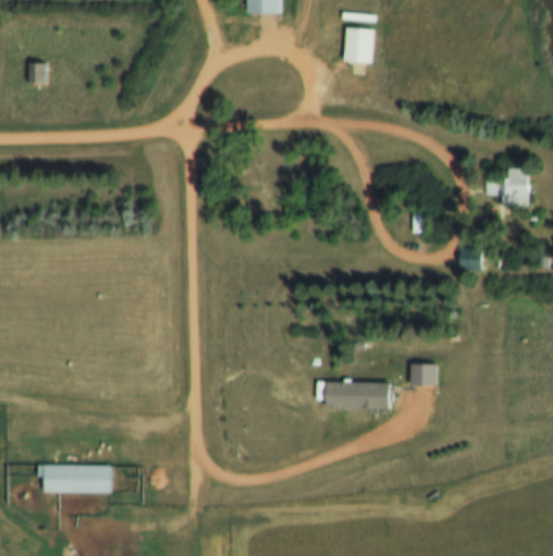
[(245,0),(246,14),(280,14),(280,0),(245,0)]
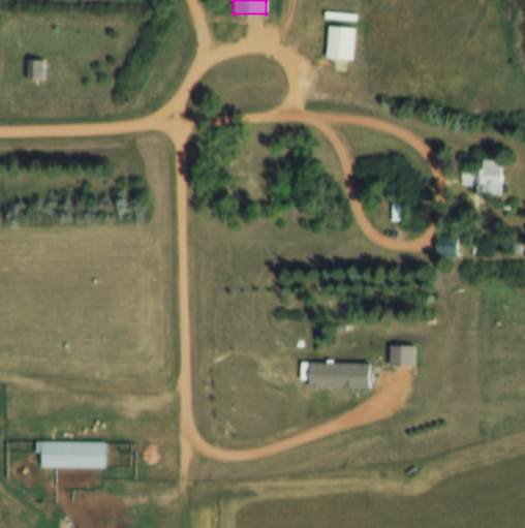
[(342,71),(342,60),(354,60),(356,27),(329,26),(327,71),(342,71)]
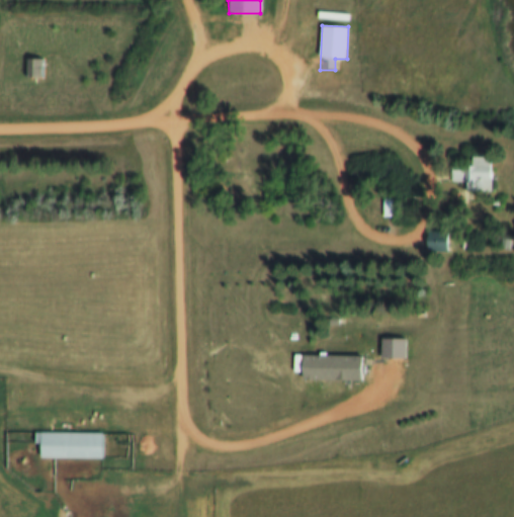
[(43,59),(24,59),(24,77),(43,77),(43,59)]
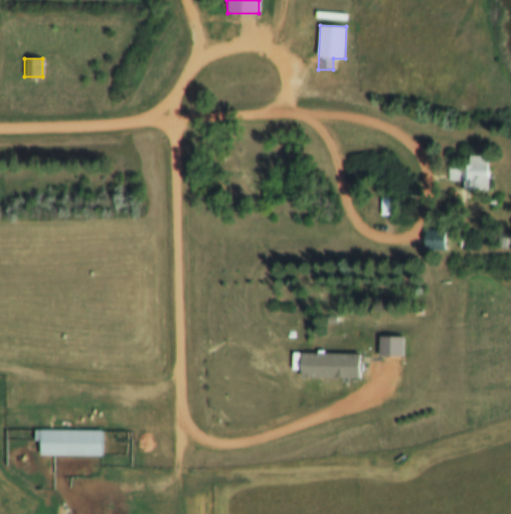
[(489,192),(489,156),(468,155),(468,163),(448,163),(447,181),(461,182),(461,191),(489,192)]
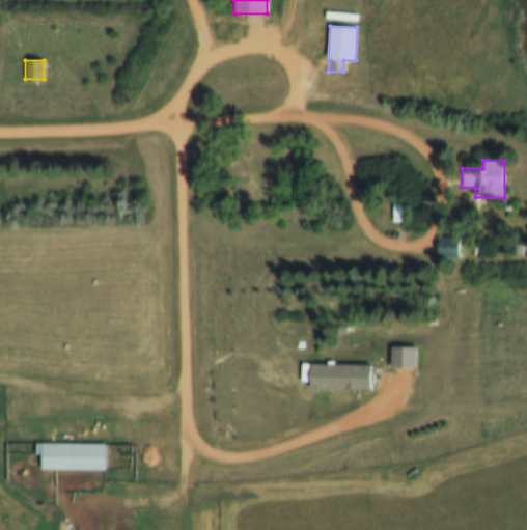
[(404,223),(404,202),(390,202),(390,223),(404,223)]
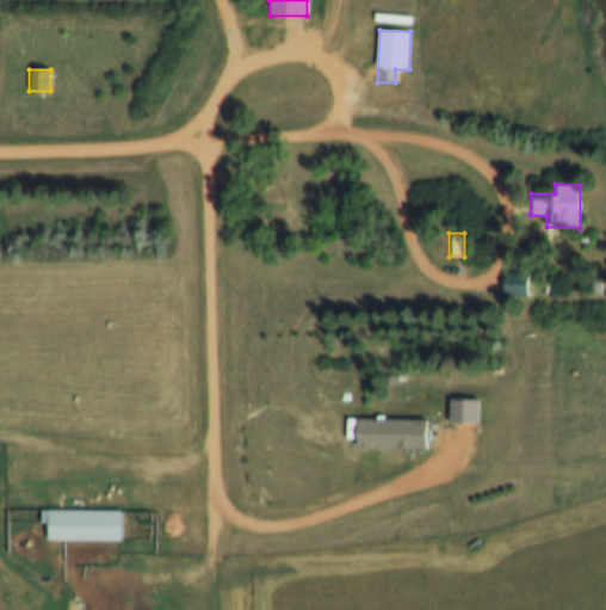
[(356,448),(428,448),(428,419),(356,419),(356,448)]
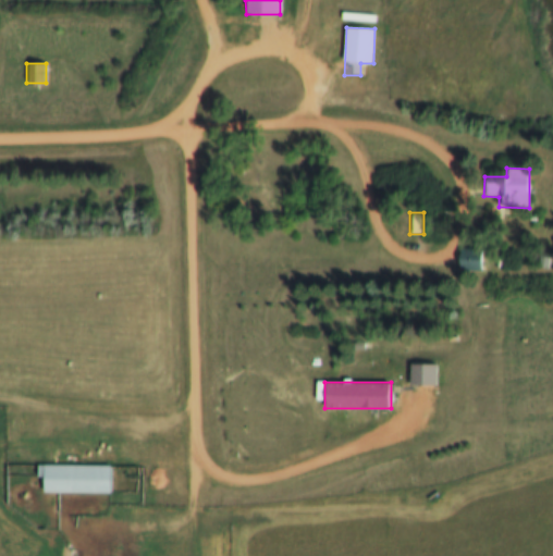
[(42,478),(42,494),(110,494),(110,466),(37,466),(37,478),(42,478)]
